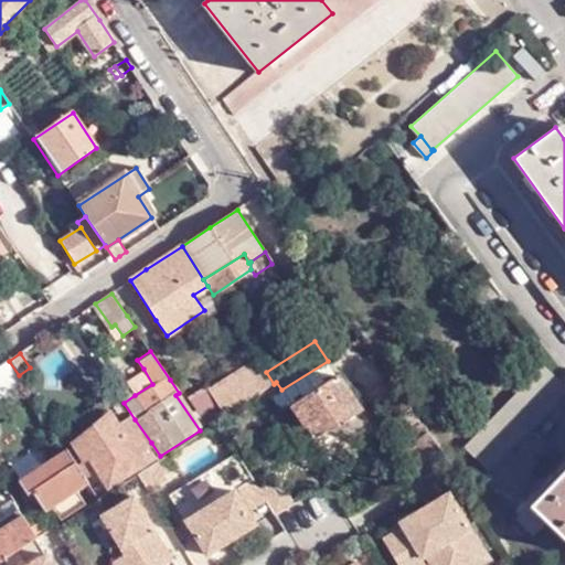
[(19,375),(9,361),(0,365),(0,398),(1,401),(25,385),(19,375)]
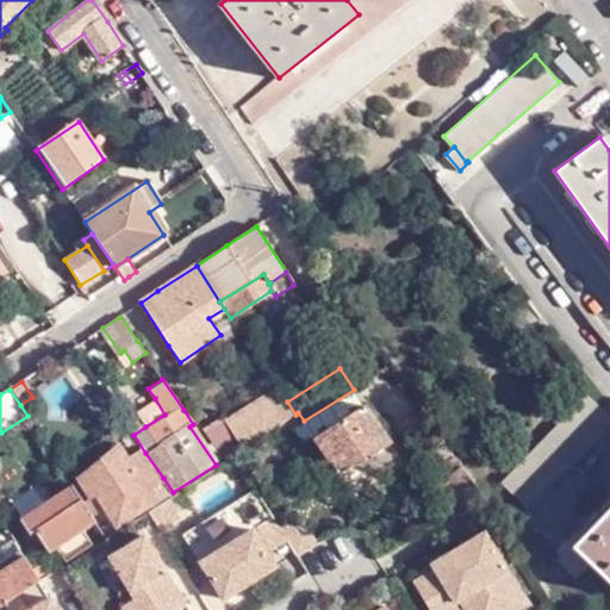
[(296,415),(287,402),(279,391),(229,424),(232,430),(211,444),(222,461),(232,453),(243,447),(272,430),(274,428),(296,415)]
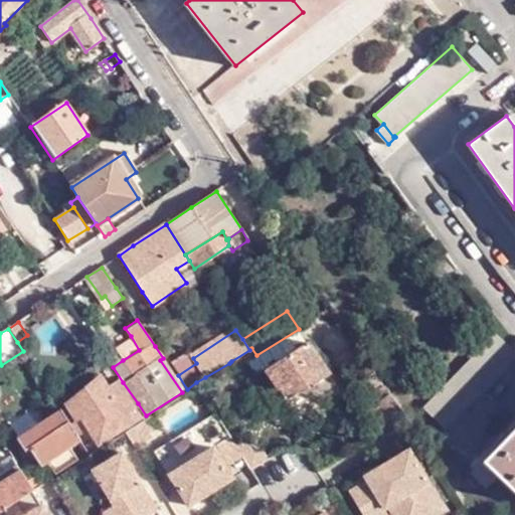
[(514,358),(514,355),(496,335),(422,408),(444,431),(514,358)]
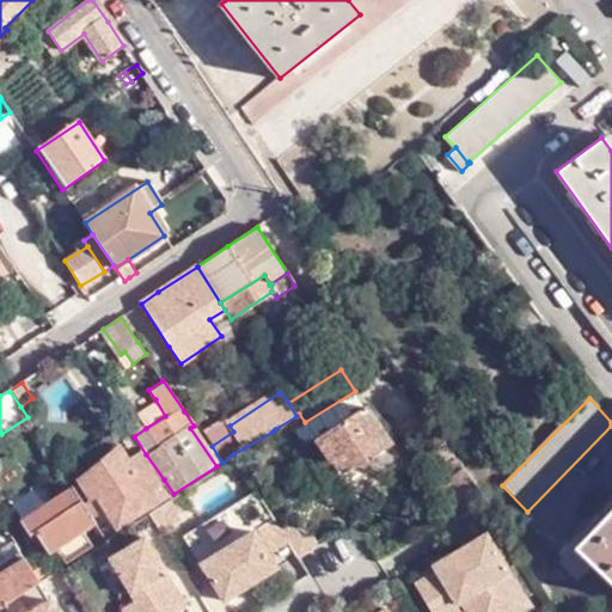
[(136,412),(146,428),(165,416),(155,399),(136,412)]
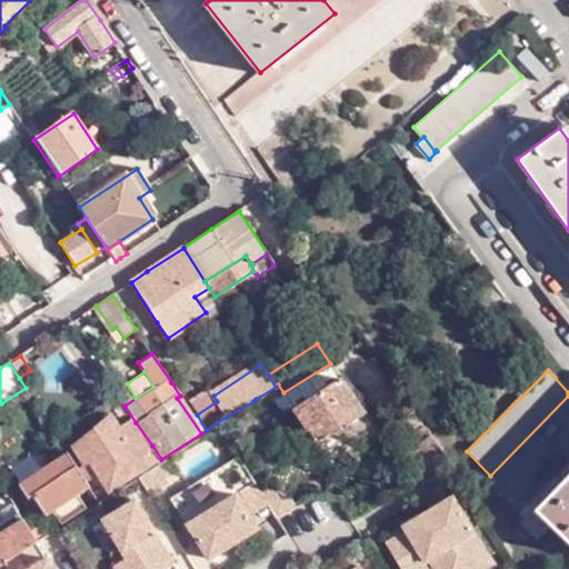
[(343,427),(362,415),(340,378),(293,408),(318,443),(343,427)]
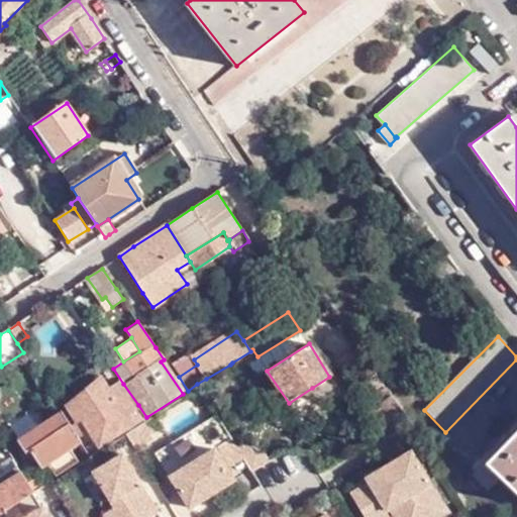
[(80,419),(72,424),(79,435),(87,430),(99,447),(124,430),(133,425),(125,413),(138,405),(123,384),(111,392),(93,366),(60,388),(80,419)]
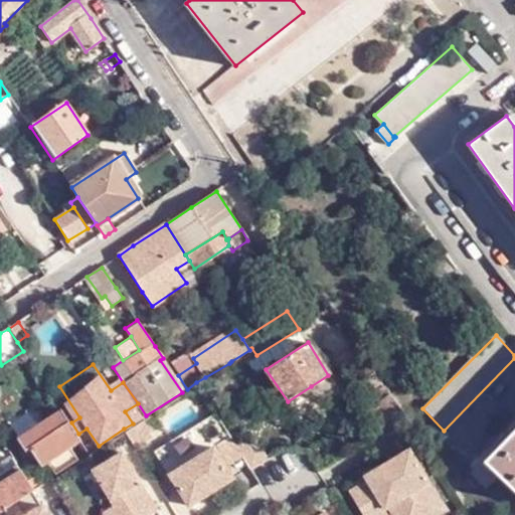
[(328,375),(311,386),(320,400),(333,392),(337,398),(348,391),(343,383),(336,388),(328,375)]
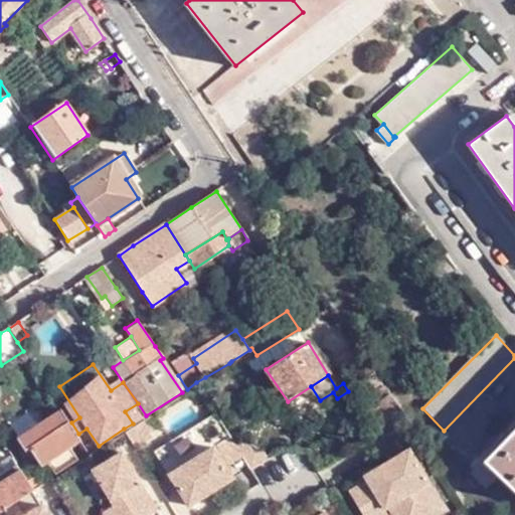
[(89,453),(52,398),(9,426),(41,474),(29,482),(33,489),(45,481),(51,477),(89,453)]
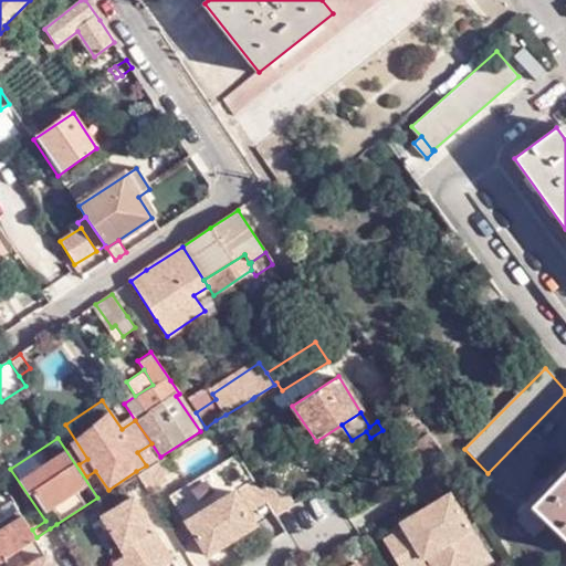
[(236,451),(167,493),(207,554),(255,522),(232,486),(250,475),(236,451)]
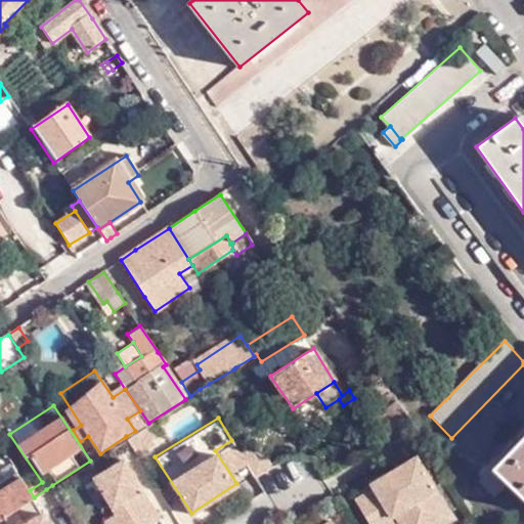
[(150,442),(141,427),(135,431),(126,436),(136,451),(150,442)]
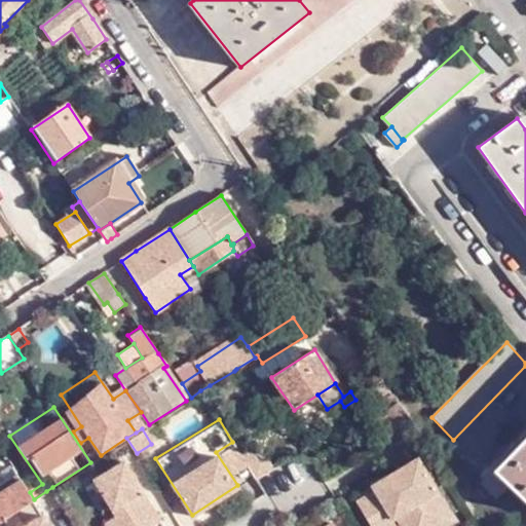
[(525,437),(492,473),(508,487),(525,504),(525,437)]
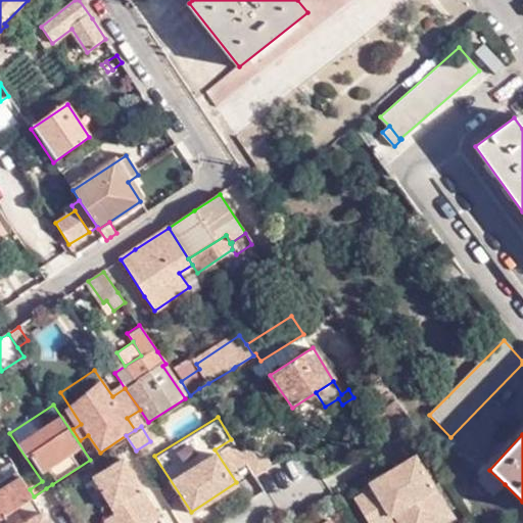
[(371,484),(354,494),(371,522),(392,512),(398,521),(398,522),(420,522),(422,522),(446,522),(454,519),(414,452),(383,470),(386,475),(371,484)]
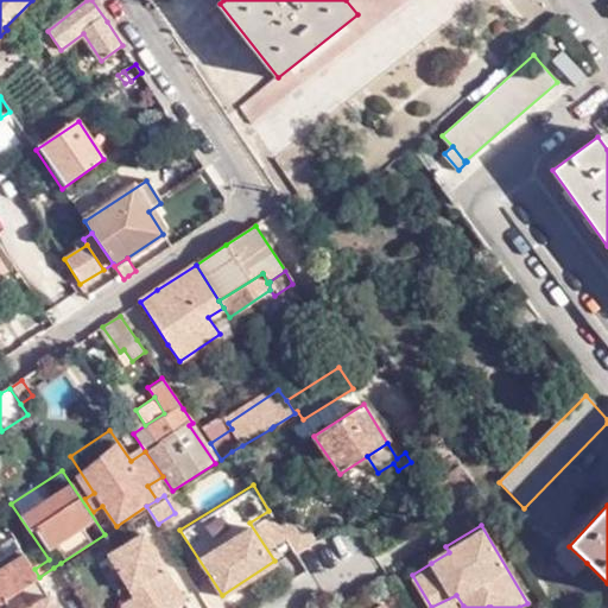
[(144,530),(107,552),(133,593),(141,607),(172,607),(188,599),(144,530)]
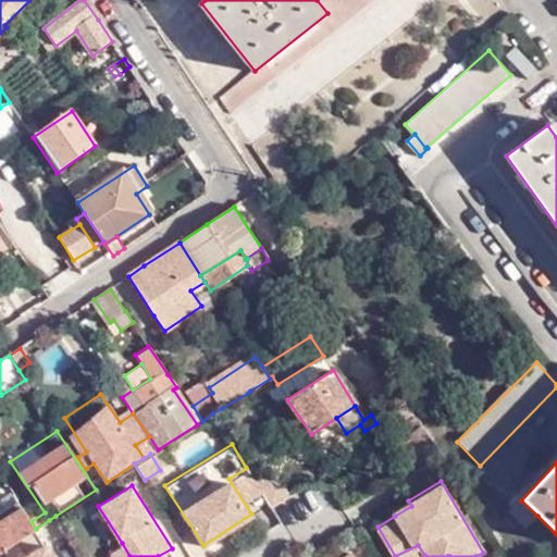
[(14,494),(0,503),(0,506),(7,517),(22,507),(23,506),(14,494)]
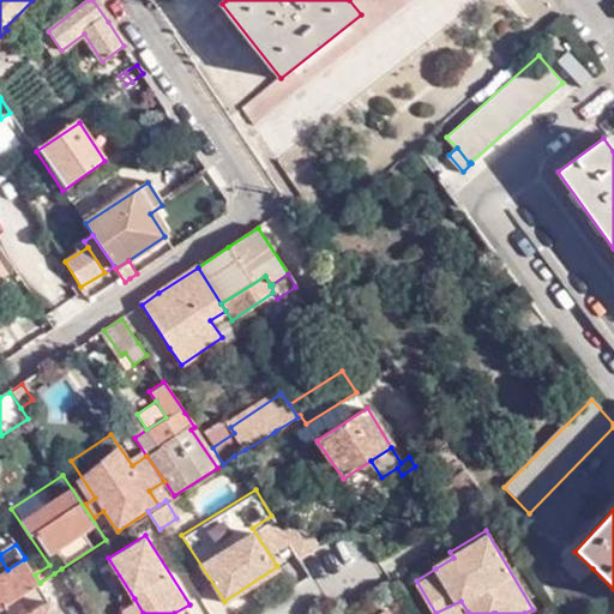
[(450,552),(432,563),(435,569),(453,558),(450,552)]
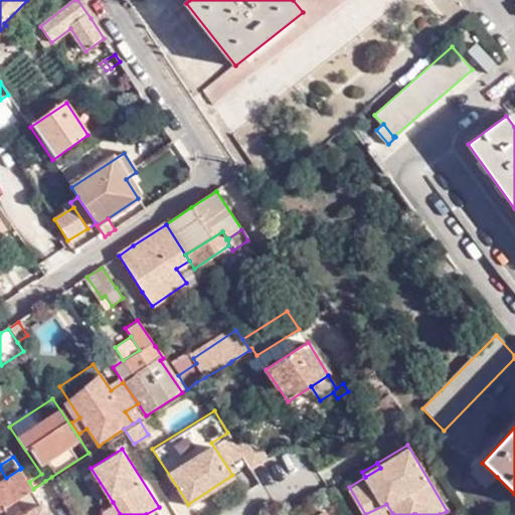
[(485,490),(497,477),(482,463),(471,475),(485,490)]
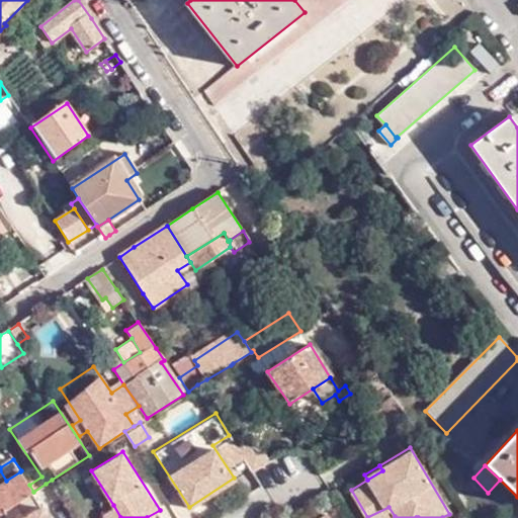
[(0,470),(0,513),(32,493),(20,471),(6,481),(0,470)]
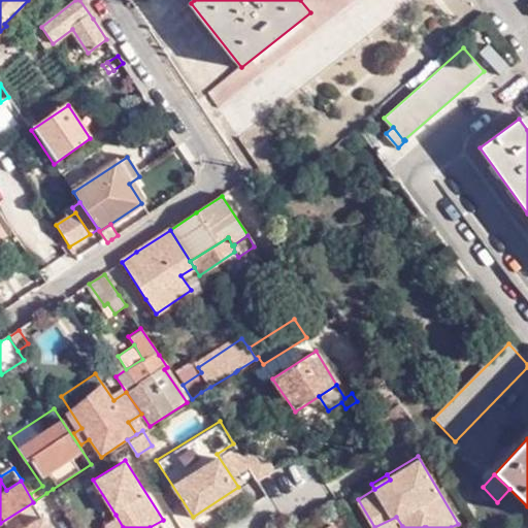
[(123,527),(116,515),(104,521),(107,527),(123,527)]
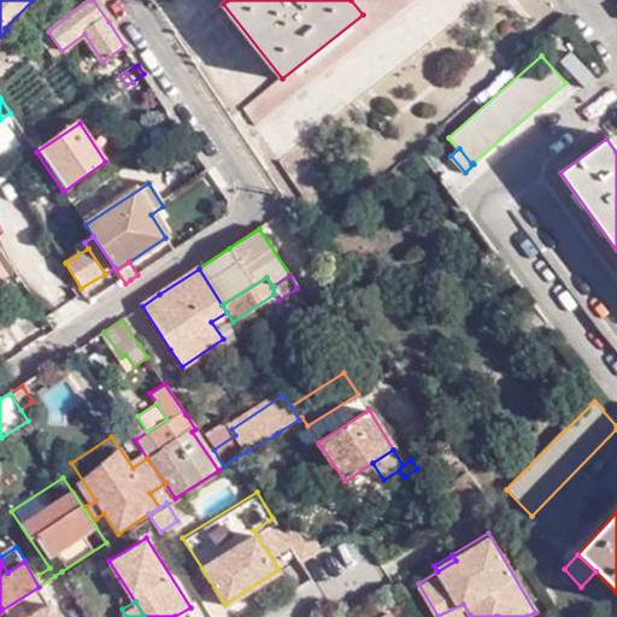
[(57,616),(48,603),(25,616),(57,616)]
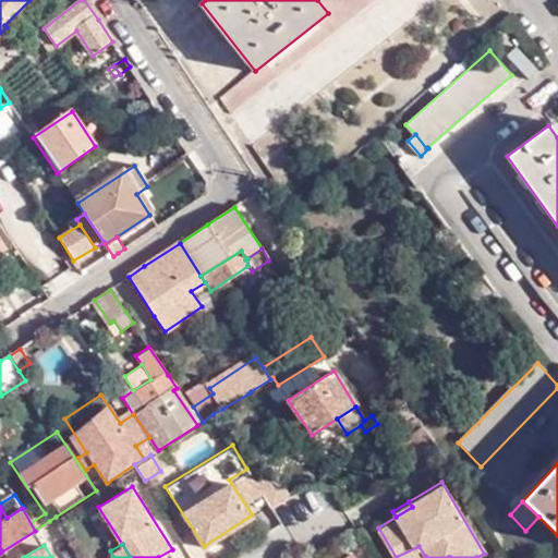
[(419,546),(396,557),(421,557),(425,556),(419,546)]
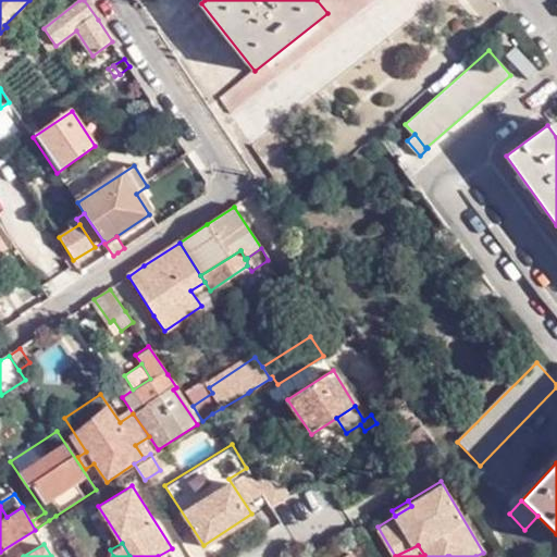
[(358,556),(353,547),(336,556),(358,556)]
